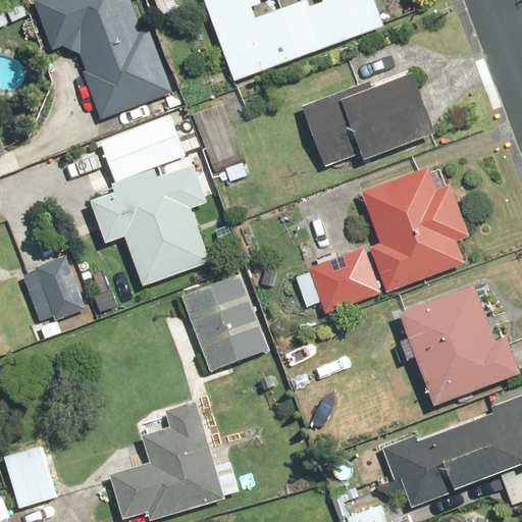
[(132,0),(33,0),(48,50),(63,45),(64,46),(64,47),(65,47),(65,48),(66,48),(66,49),(67,50),(68,50),(68,51),(69,51),(70,52),(71,52),(72,52),(72,53),(73,53),(74,53),(75,53),(76,53),(76,54),(77,54),(79,54),(80,54),(99,116),(168,96),(148,25),(140,28),(132,0)]
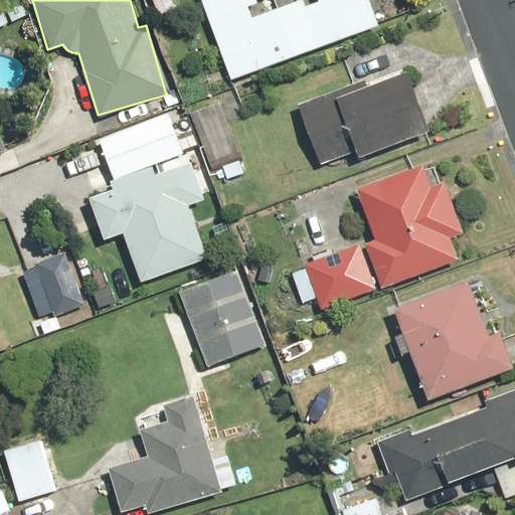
[(197,0),(228,80),(377,23),(368,0),(315,0),(303,5),(300,0),(298,0),(254,17),(249,5),(260,2),(259,0),(197,0)]
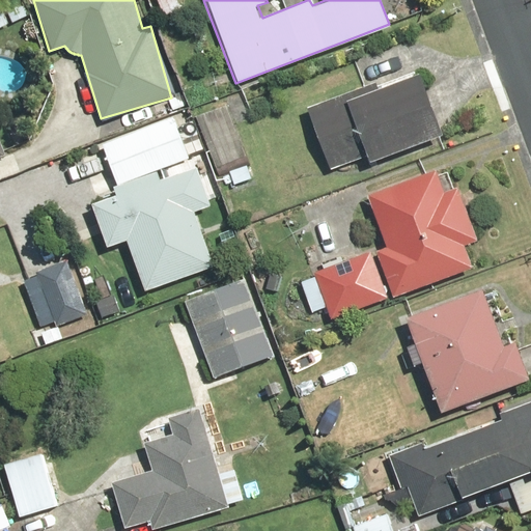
[(438,139),(417,75),(376,88),(375,83),(309,104),(329,167),(366,156),(368,161),(438,139)]
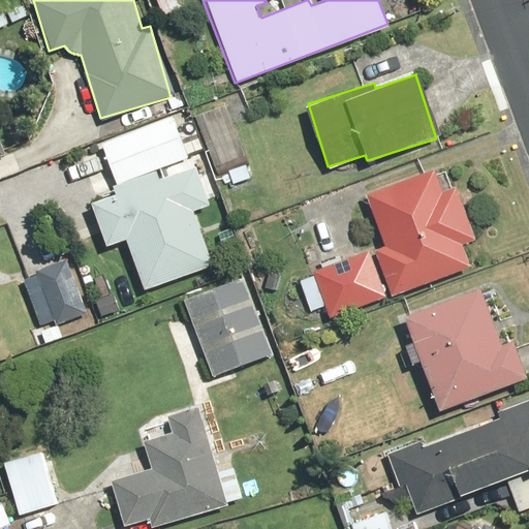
[(228,104),(195,113),(213,169),(246,160),(228,104)]
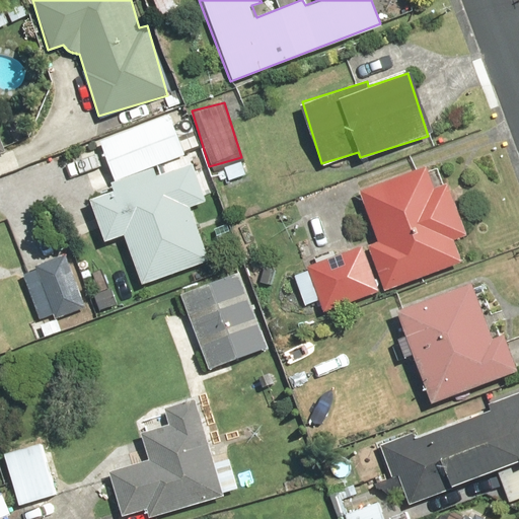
[(172,117),(99,141),(112,177),(151,165),(196,150),(188,126),(176,129),(172,117)]
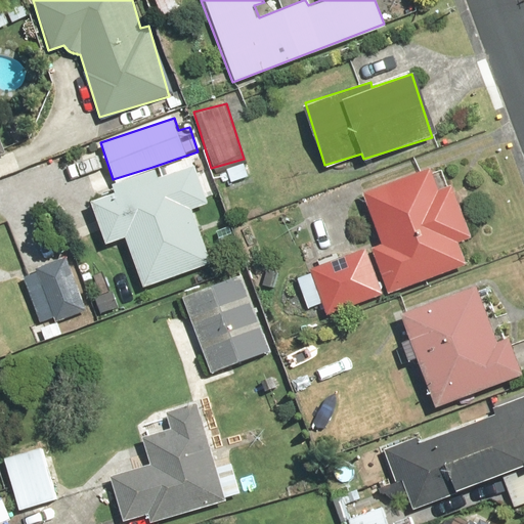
[(157,178),(153,167),(113,179),(110,180),(113,192),(89,200),(103,243),(124,236),(140,288),(202,267),(182,210),(207,202),(195,166),(157,178)]
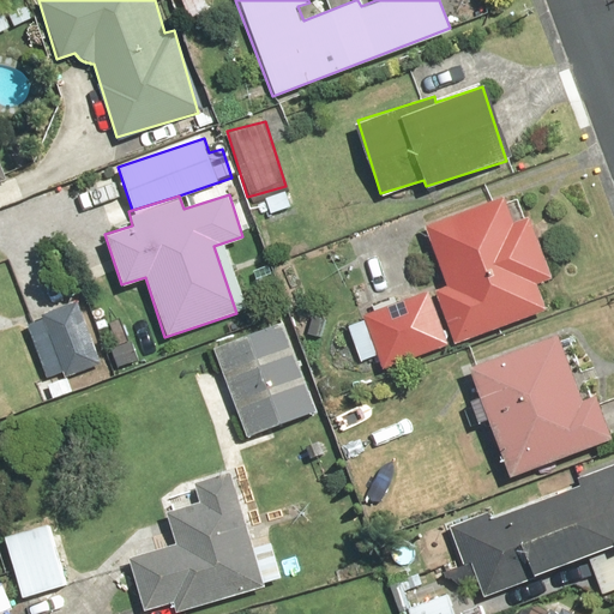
[(548,280),(525,211),(513,216),(506,197),(423,224),(444,286),(361,313),(363,321),(350,326),(362,360),(374,356),(379,368),(546,312),(536,283),(548,280)]
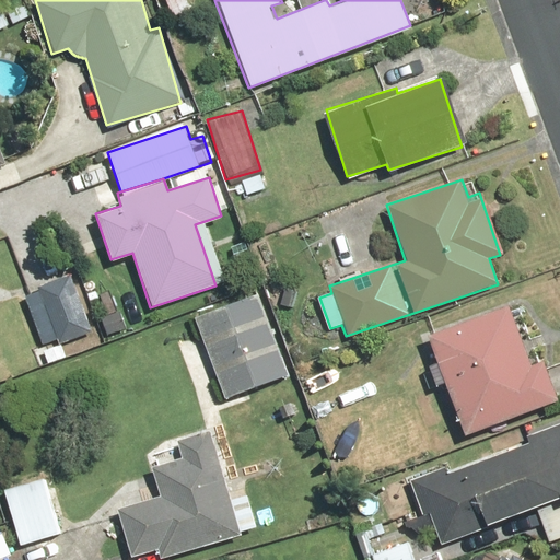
[(72,275),(22,293),(47,362),(124,335),(107,291),(81,301),(72,275)]
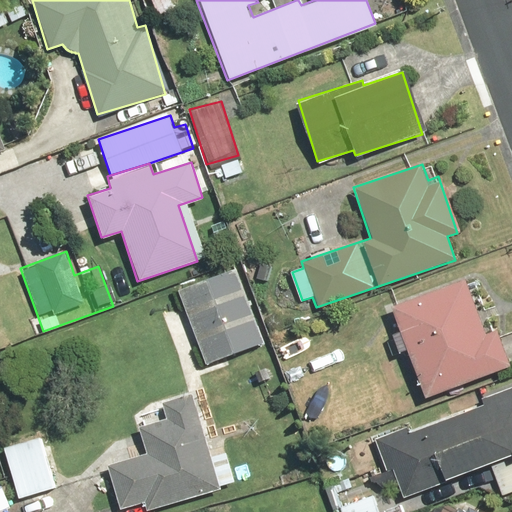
[(237,267),(175,289),(203,364),(265,342),(237,267)]
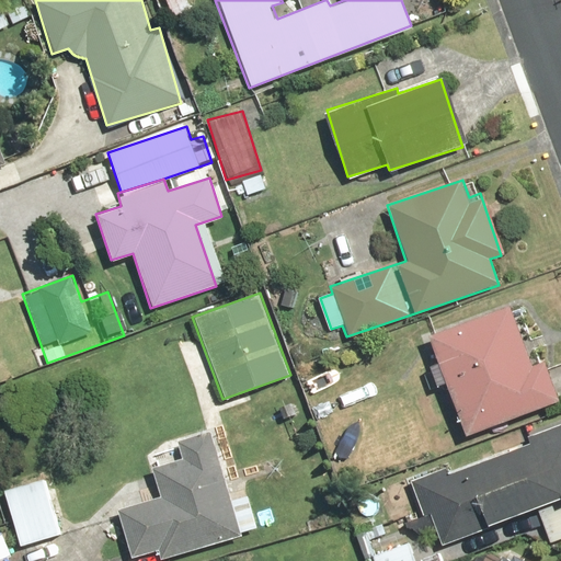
[(510,305),(428,335),(437,362),(427,365),(435,387),(445,382),(465,437),(558,403),(541,359),(531,364),(510,305)]
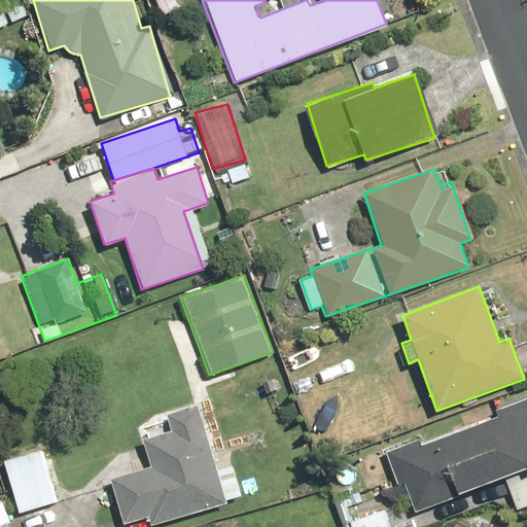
[(526,399),(494,411),(497,419),(424,442),(422,437),(384,450),(396,488),(406,485),(414,510),(504,481),(514,510),(526,505),(526,399)]
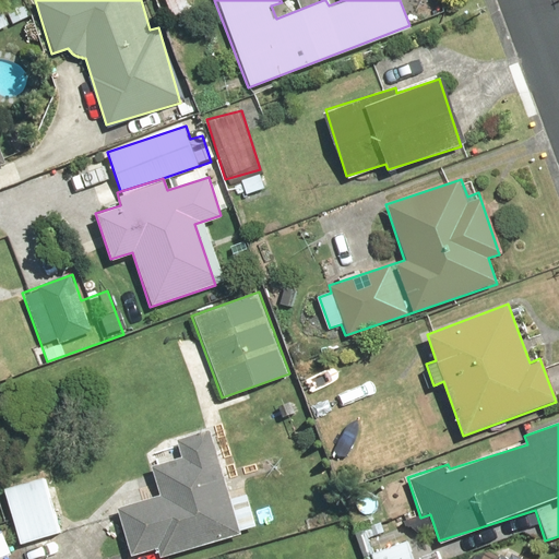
[(162,495),(113,514),(128,555),(246,507),(213,425),(175,440),(180,454),(150,466),(162,495)]
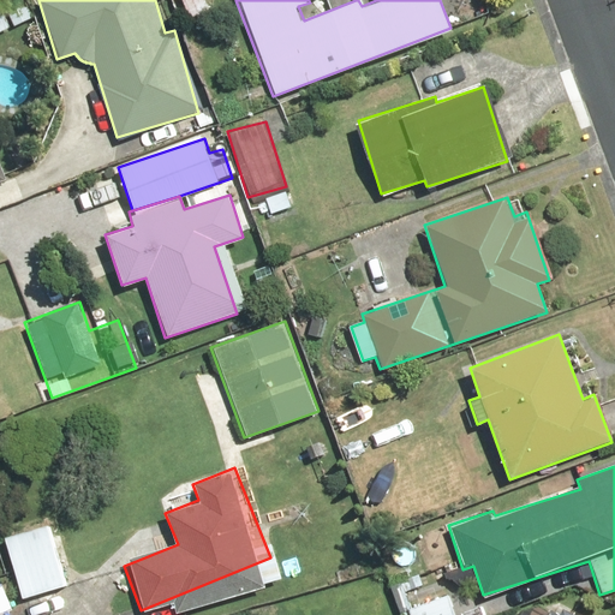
[(67,587),(47,525),(0,541),(21,603),(67,587)]
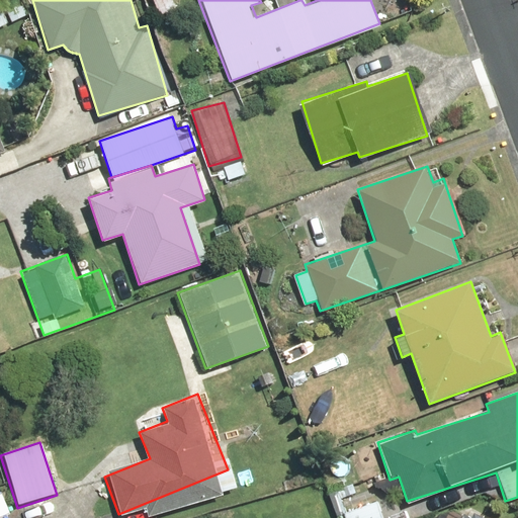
[(477,517),(457,507),(436,514),(433,517),(477,517)]
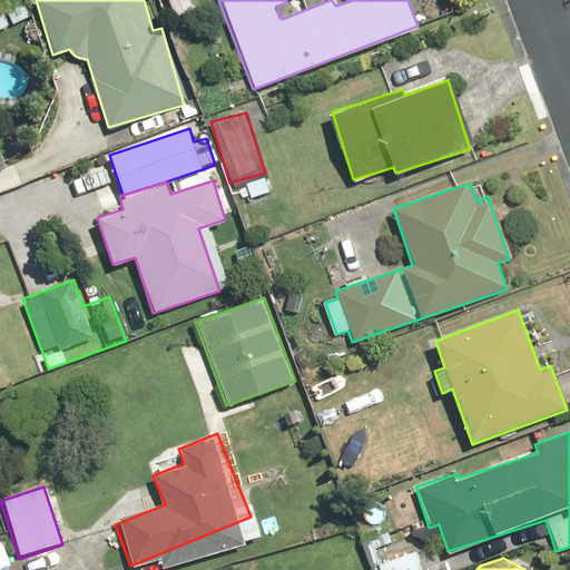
All buildings are outlined.
